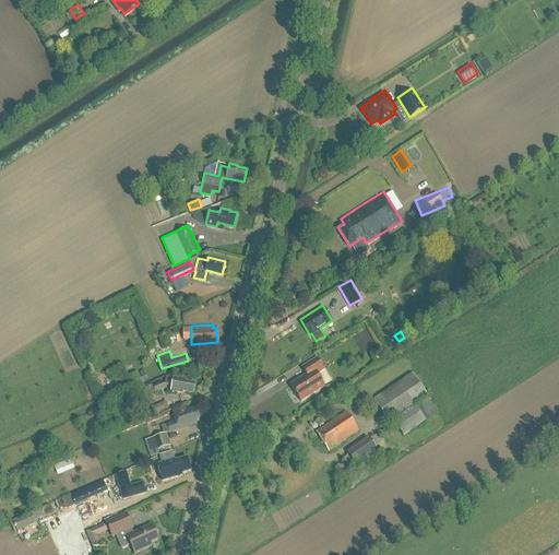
[(299,377),(290,382),(300,399),(324,384),(317,372),(324,367),(317,355),(301,365),(308,374),(300,379),(299,377)]
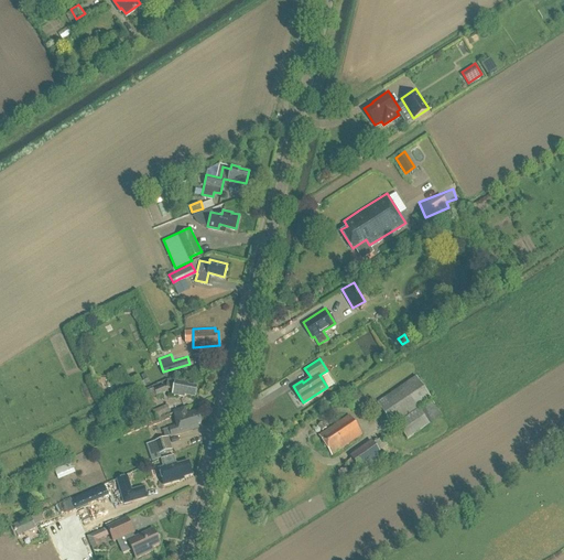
[(377,400),(392,422),(431,396),(415,374),(377,400)]
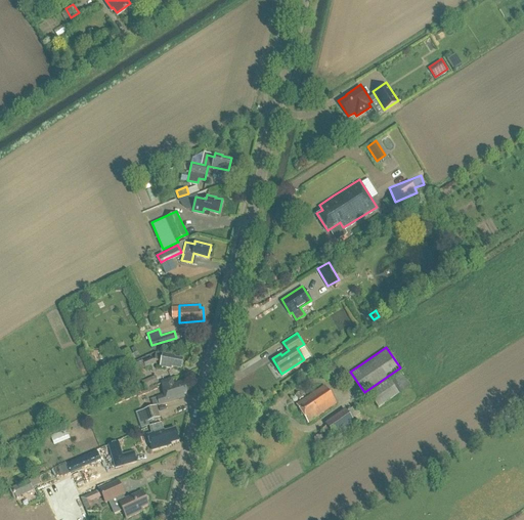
[(174,355),(175,354),(163,351),(163,352),(156,351),(154,357),(161,359),(160,364),(170,366),(170,364),(180,366),(182,357),(174,355)]
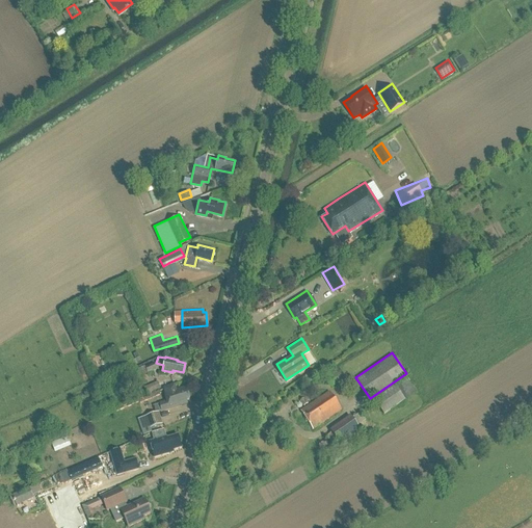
[(148,370),(157,366),(155,361),(135,369),(137,374),(148,370)]
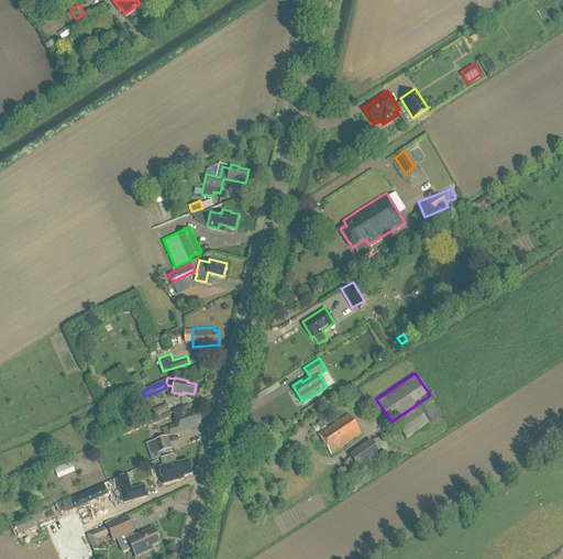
[(431,398),(396,422),(406,437),(441,414),(431,398)]
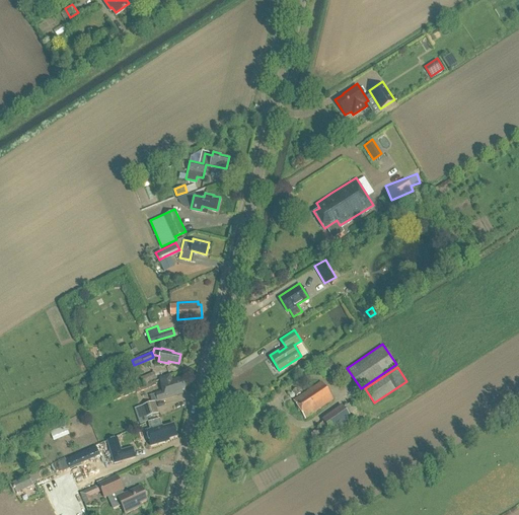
[(153,370),(141,375),(143,382),(156,377),(153,370)]
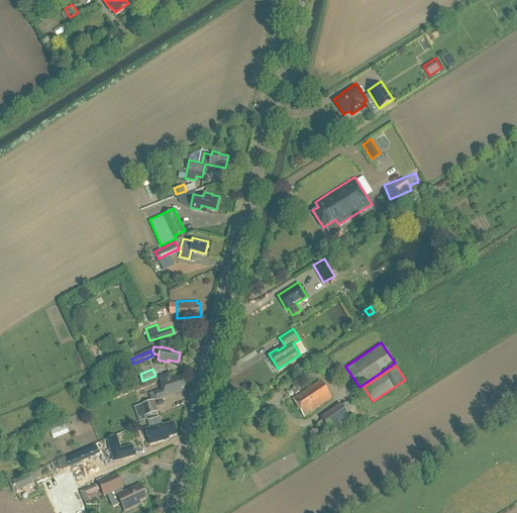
[(162,388),(154,390),(157,397),(182,389),(181,386),(184,386),(181,374),(171,377),(170,371),(159,375),(160,379),(159,380),(162,388)]
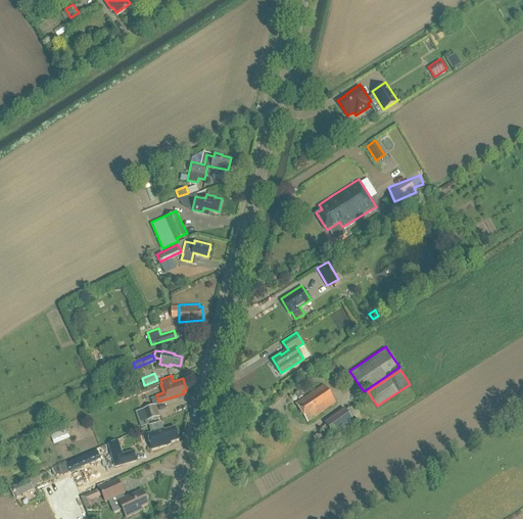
[(307,419),(335,400),(324,382),(295,402),(307,419)]
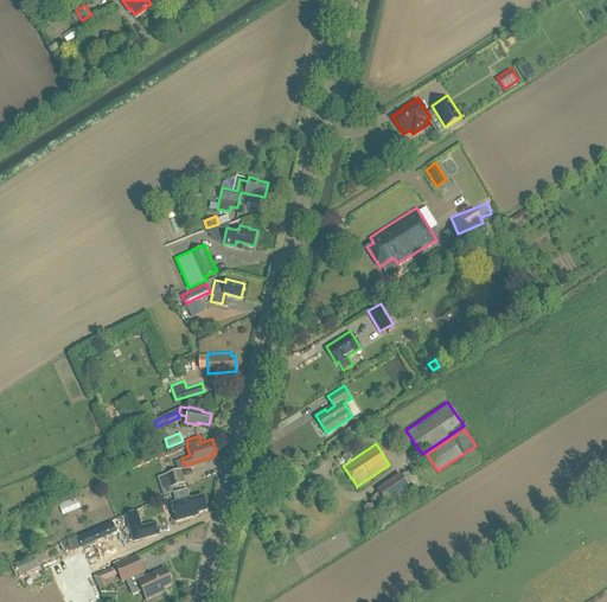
[(181,458),(174,460),(177,468),(184,466),(181,458)]
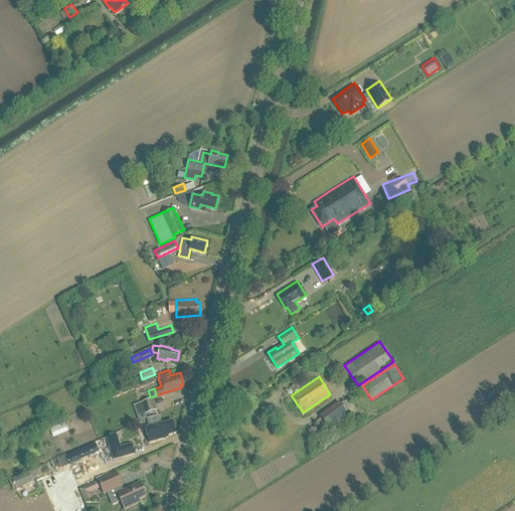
[(153,396),(133,403),(139,418),(147,415),(145,412),(157,408),(153,396)]
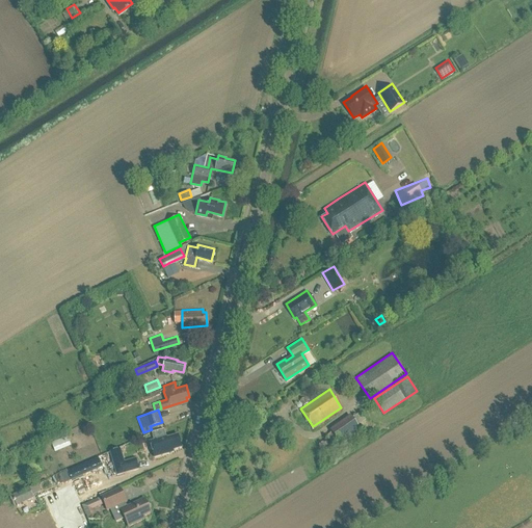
[(362,429),(357,423),(366,418),(360,410),(327,432),(333,441),(337,438),(341,444),(362,429)]
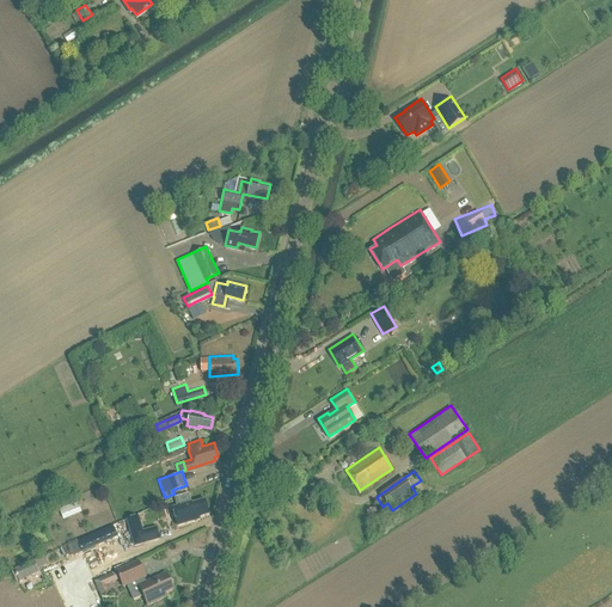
[(209,513),(204,497),(191,502),(191,500),(190,500),(190,496),(188,495),(183,496),(182,498),(183,502),(171,506),(177,523),(200,517),(200,515),(209,513)]
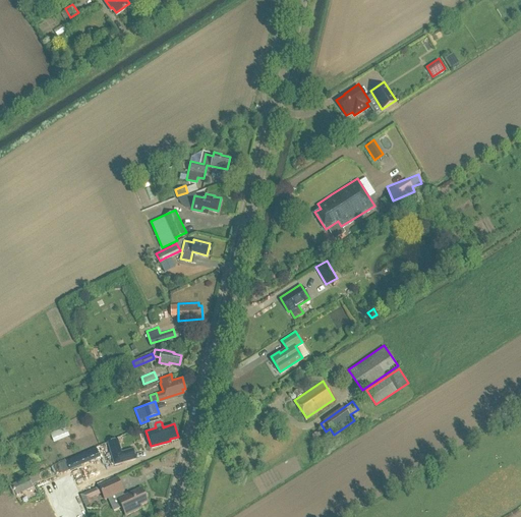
[(65,424),(50,432),(53,438),(68,432),(65,424)]
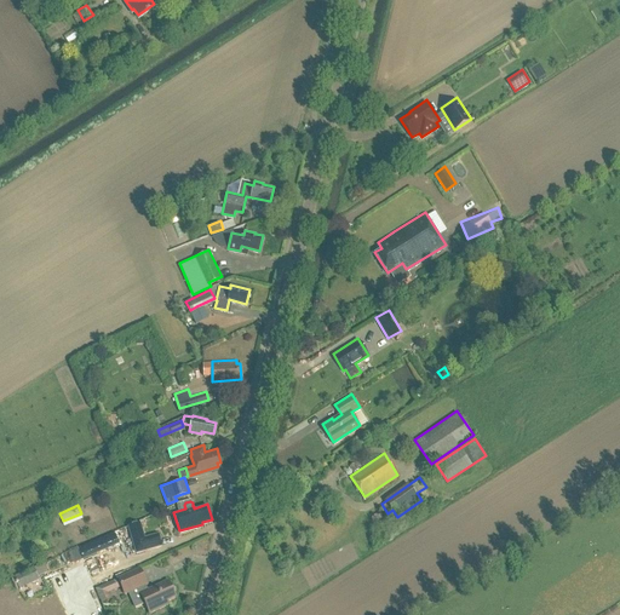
[(144,535),(139,521),(127,524),(136,552),(162,544),(158,532),(144,535)]
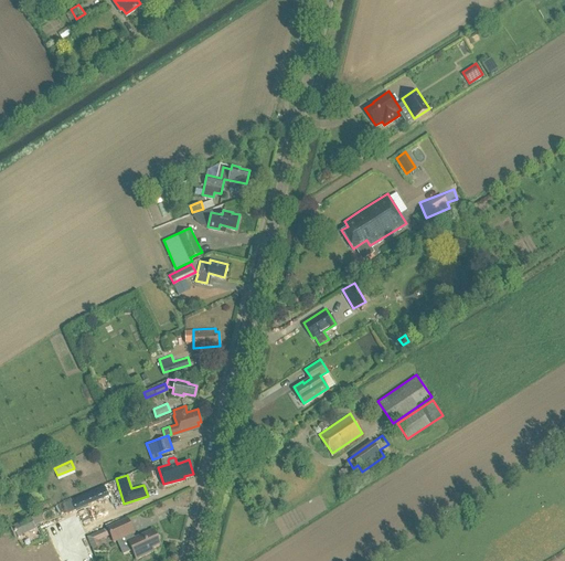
[(65,510),(107,495),(104,484),(62,499),(65,510)]
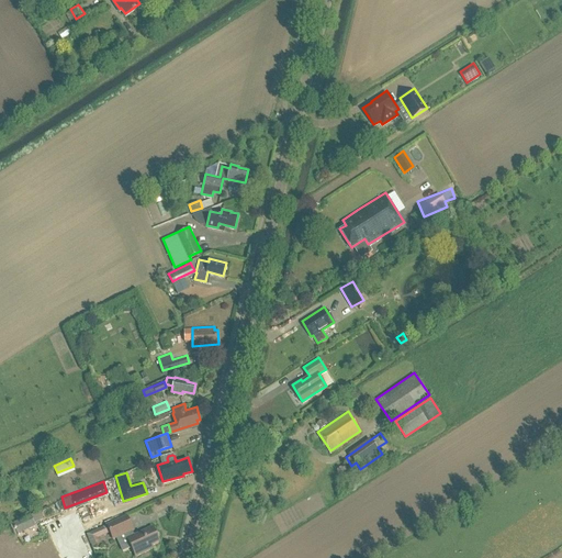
[(62,512),(55,515),(62,527),(67,525),(62,512)]
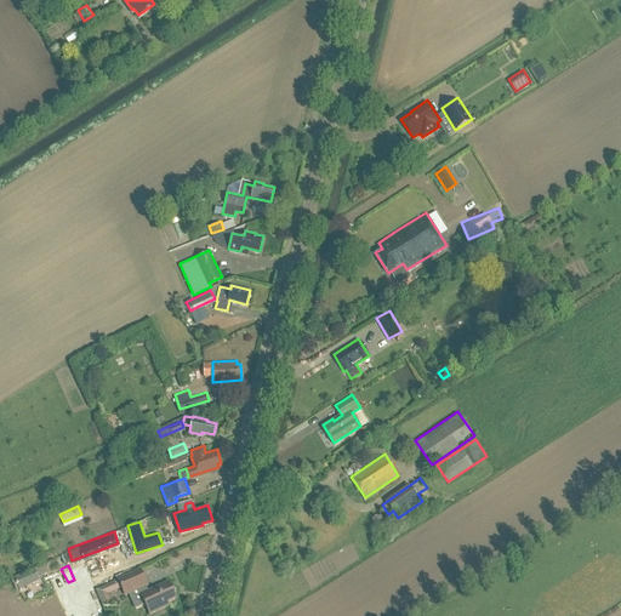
[(167,599),(176,595),(167,580),(147,588),(146,583),(147,582),(140,568),(118,577),(125,593),(138,587),(149,611),(169,603),(167,599)]
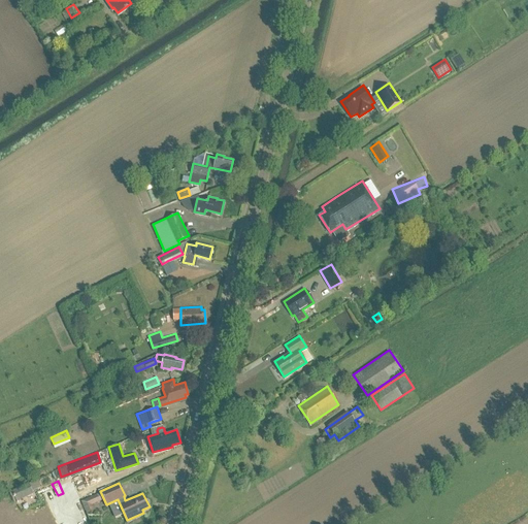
[(28,484),(12,491),(17,501),(33,493),(28,484)]
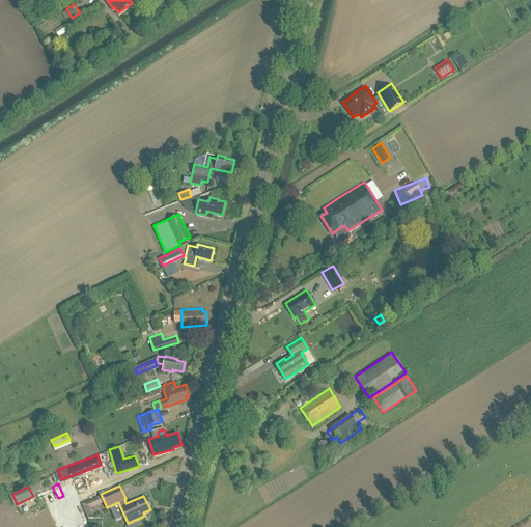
[(100,494),(82,502),(87,515),(94,511),(92,506),(103,501),(100,494)]
